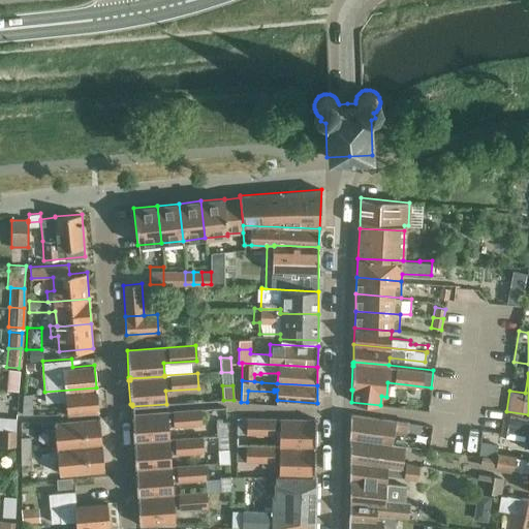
[(96,387),(44,392),(45,402),(66,400),(67,412),(98,409),(96,387)]
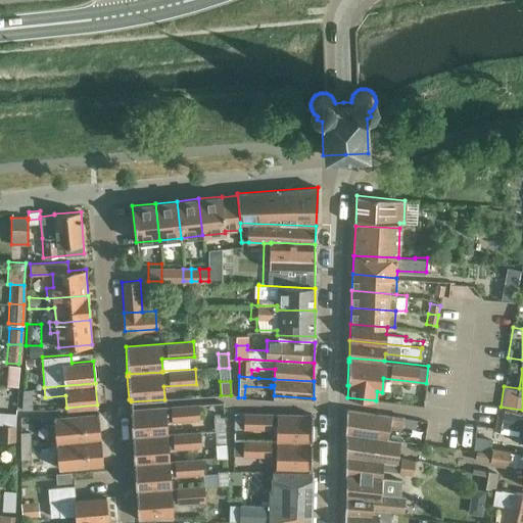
[(1,409),(16,410),(16,398),(2,397),(1,409)]
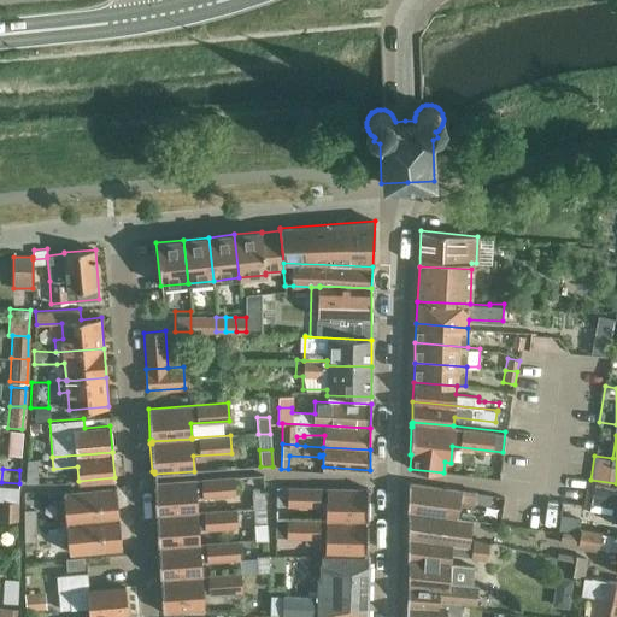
[(197,512),(197,511),(195,498),(234,495),(233,477),(154,482),(154,485),(153,486),(154,513),(157,513),(157,516),(197,512)]
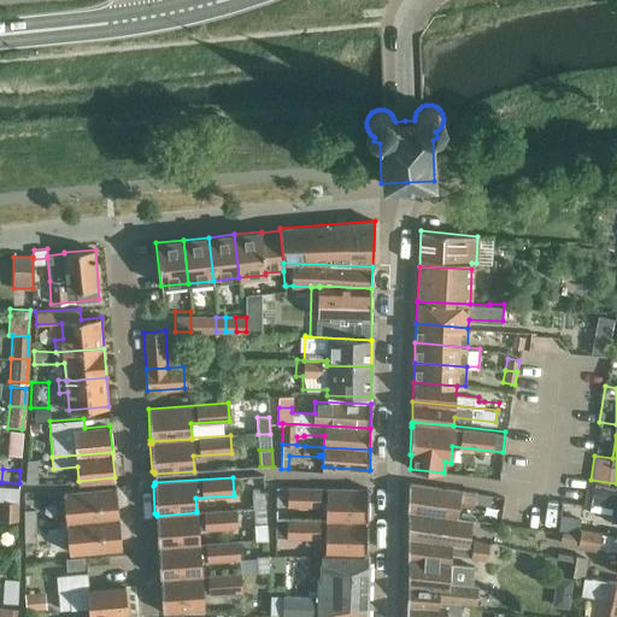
[(616,483),(591,480),(591,481),(587,480),(581,507),(611,513),(612,505),(616,505),(616,483)]
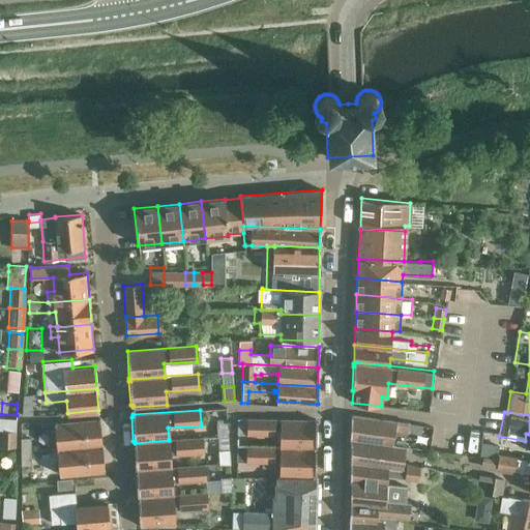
[(0,429),(12,430),(13,418),(0,416),(0,429)]
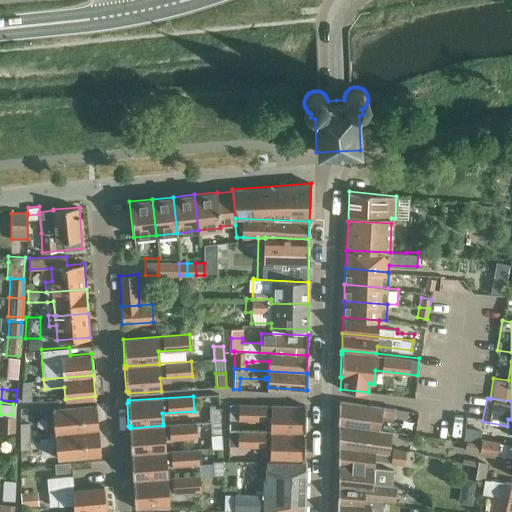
[(338,422),(378,428),(380,415),(394,417),(395,409),(393,409),(339,402),(338,422)]
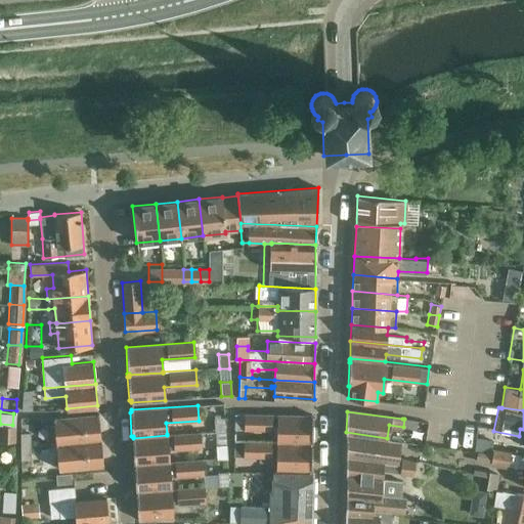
[(57,443),(100,439),(98,413),(54,418),(57,443)]
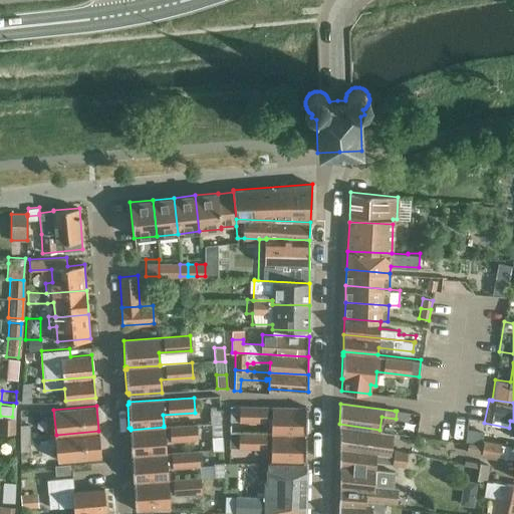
[(271,435),(304,435),(304,434),(306,434),(306,408),(230,407),(229,421),(271,422),(271,434),(271,435)]
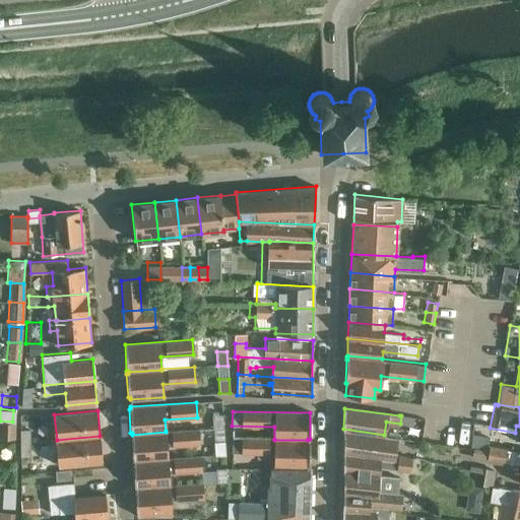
[(212,414),(213,429),(223,429),(222,414),(212,414)]
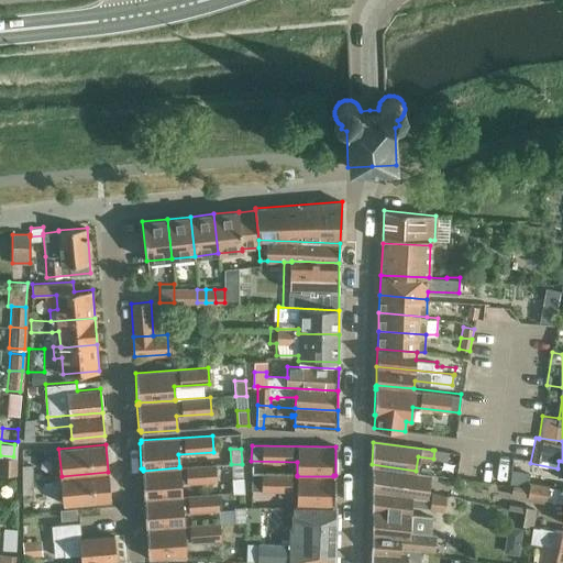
[(0,473),(15,474),(17,457),(0,456),(0,473)]
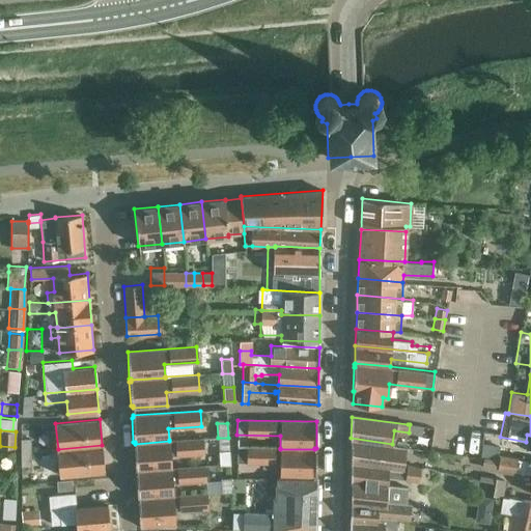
[(171,469),(171,468),(170,455),(203,453),(202,438),(169,440),(169,441),(135,444),(135,445),(134,445),(135,470),(137,469),(137,471),(171,469)]
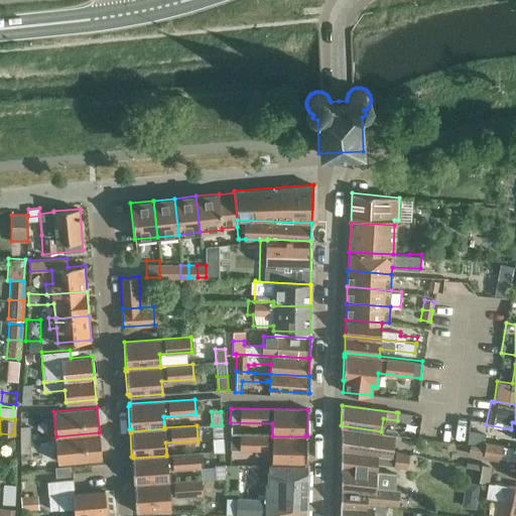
[(395,433),(381,431),(341,425),(342,449),(355,450),(355,446),(361,447),(361,452),(378,453),(379,446),(392,449),(395,433)]
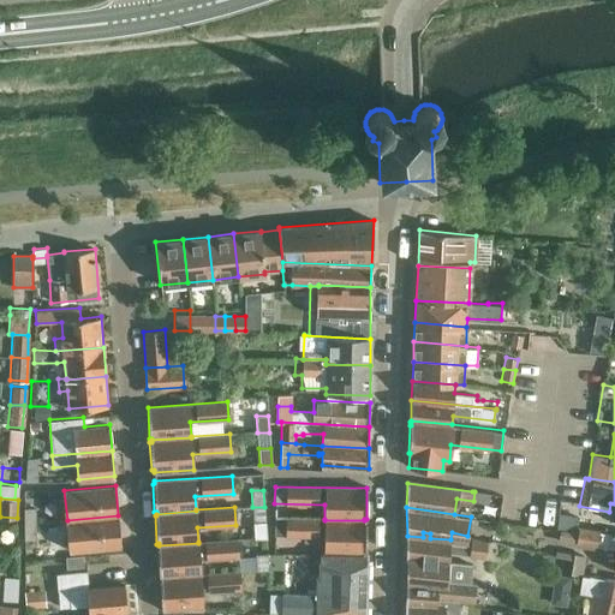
[(41,539),(36,539),(35,508),(23,509),(24,539),(23,541),(23,560),(43,560),(43,542),(41,539)]
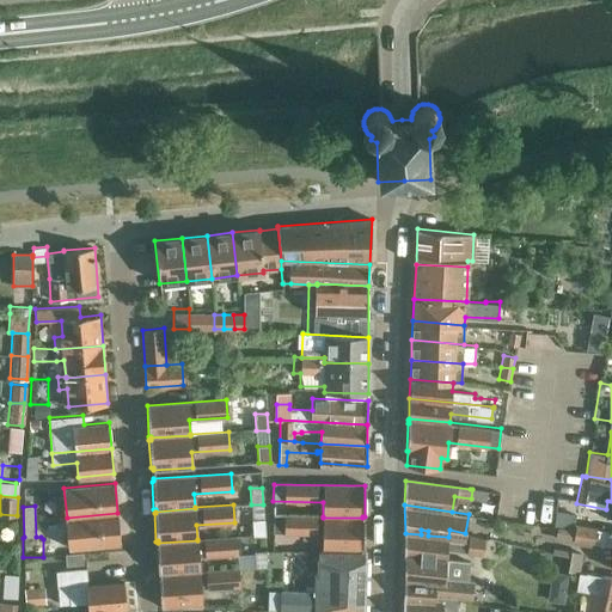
[(575,528),(576,524),(575,522),(577,513),(555,509),(552,525),(575,528)]
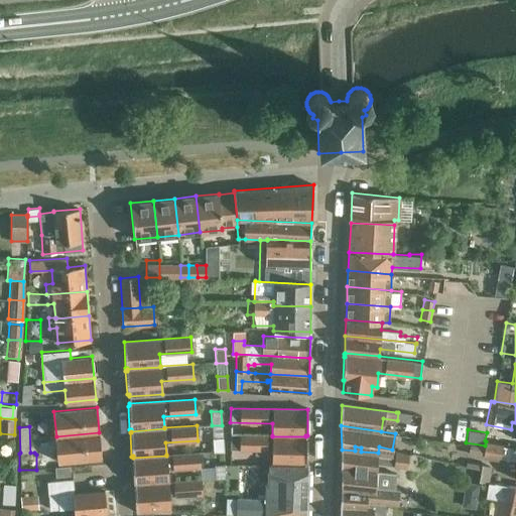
[(99,432),(56,436),(58,462),(101,459),(99,432)]
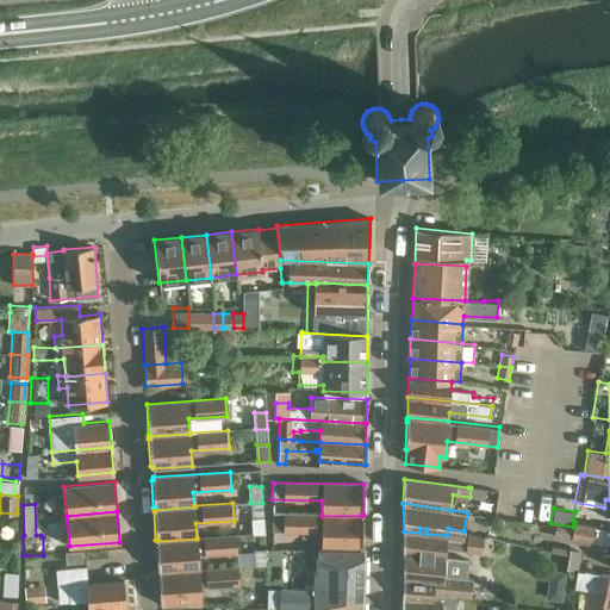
[(322,516),(322,515),(272,514),(272,531),(322,533),(322,548),(361,549),(361,547),(362,547),(363,518),(361,518),(361,516),(322,516)]
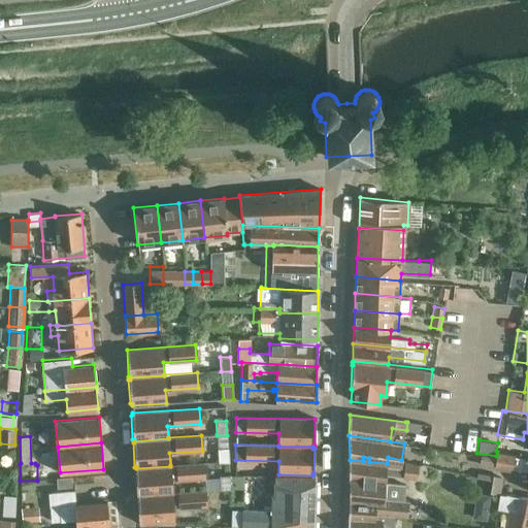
[(218,449),(218,463),(229,462),(228,448),(218,449)]
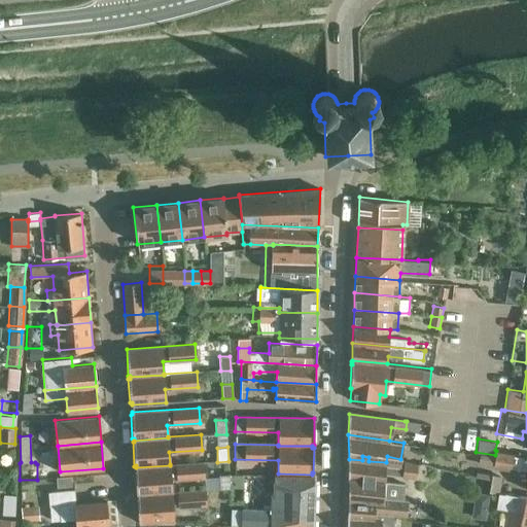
[(490,490),(498,491),(502,464),(526,468),(526,456),(496,451),(495,455),(490,490)]
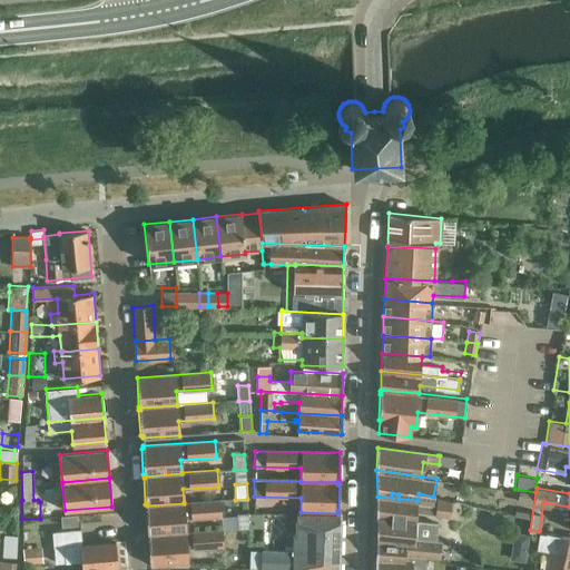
[(433,503),(433,497),(419,493),(418,500),(399,499),(399,494),(392,493),(392,498),(377,497),(376,517),(418,518),(418,511),(435,513),(436,504),(433,503)]
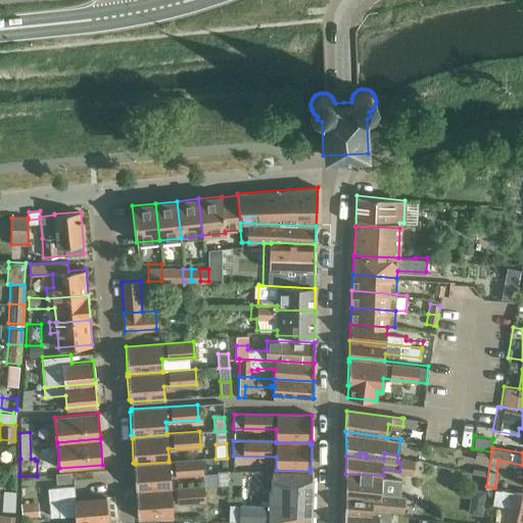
[(400,457),(400,463),(399,471),(414,473),(415,460),(400,457)]
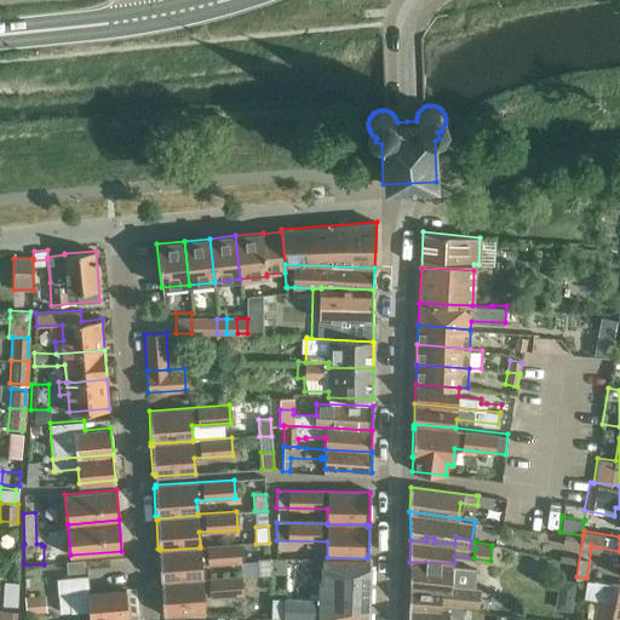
[(201,579),(201,564),(240,562),(239,544),(200,546),(200,547),(160,550),(160,551),(158,552),(160,580),(161,580),(161,581),(201,579)]
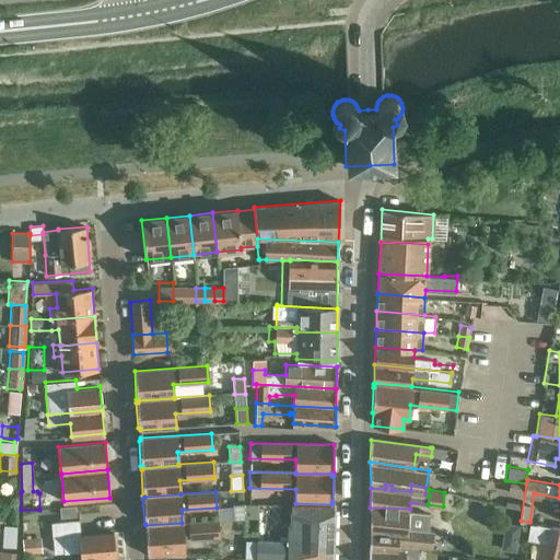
[(232,504),(233,520),(244,520),(243,504),(232,504)]
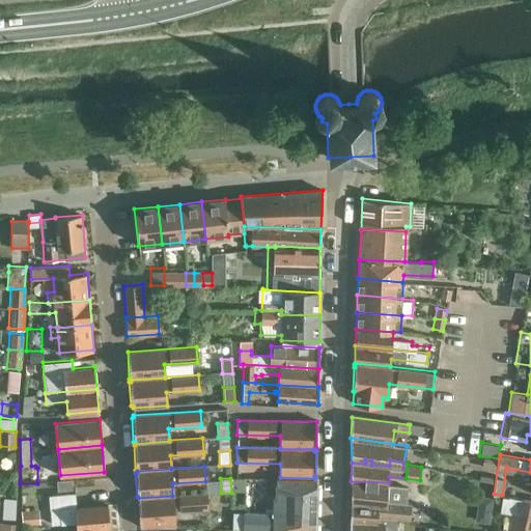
[(274,505),(316,506),(316,479),(277,478),(276,496),(274,496),(274,505)]
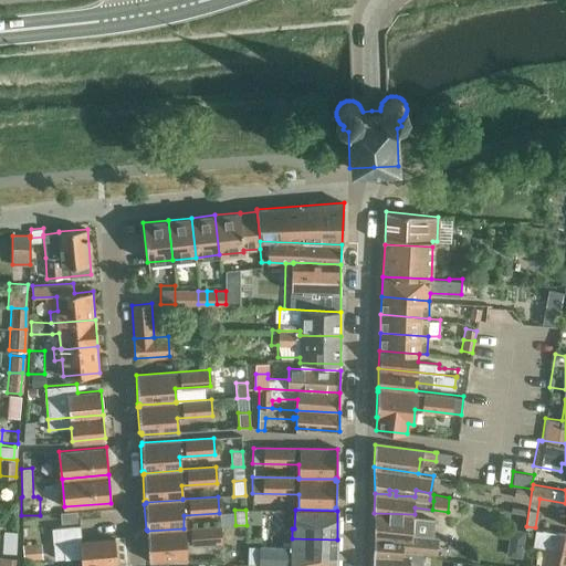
[(413,517),(415,514),(374,513),(375,535),(412,536),(413,533),(433,535),(435,519),(413,517)]
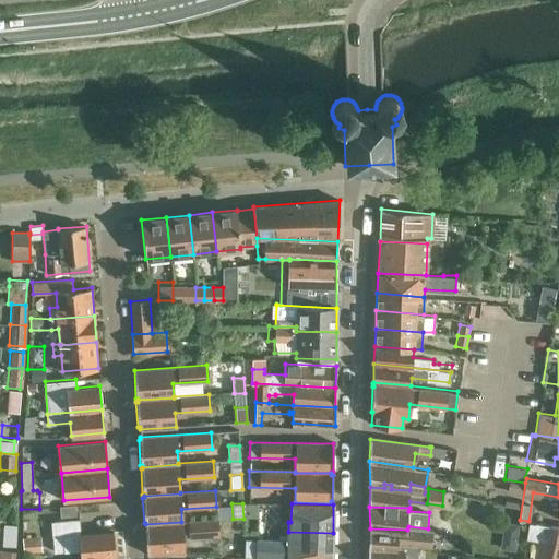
[(114,531),(80,534),(79,519),(51,521),(55,550),(64,549),(64,550),(80,549),(81,558),(115,556),(114,531)]
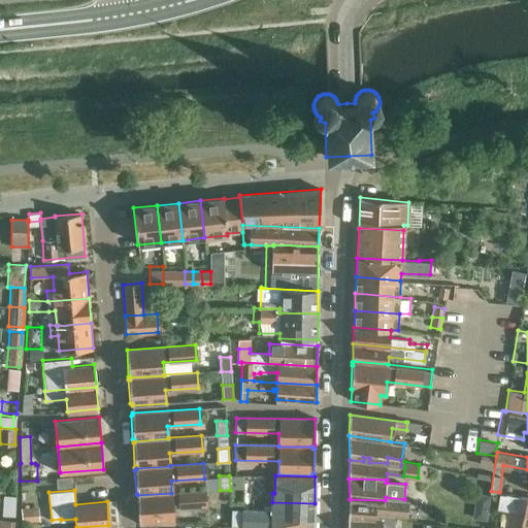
[(171,493),(137,495),(137,497),(136,497),(138,524),(173,522),(172,507),(205,505),(204,490),(171,493)]
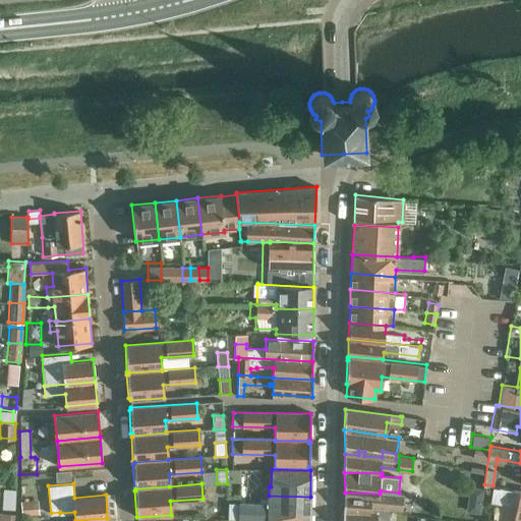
[(491,520),(520,520),(520,490),(501,486),(499,500),(518,504),(515,519),(493,515),(491,520)]
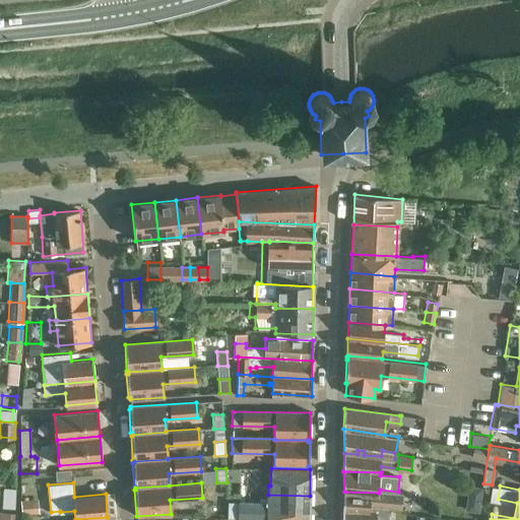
[(403,493),(398,492),(380,490),(379,493),(344,492),(343,511),(369,512),(370,506),(389,506),(402,507),(403,493)]
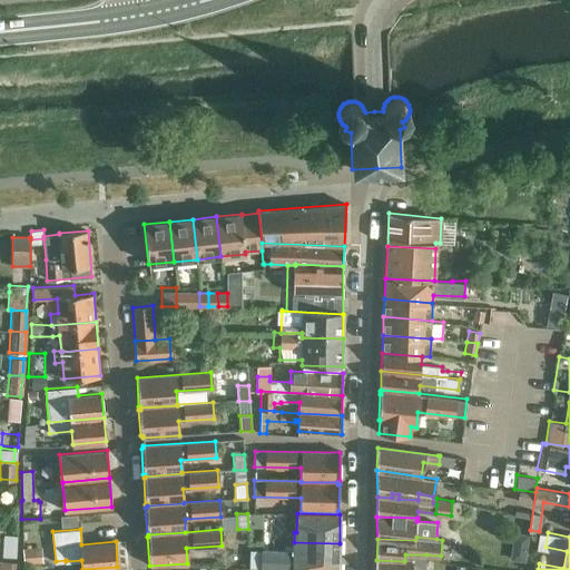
[(2,538),(3,557),(16,556),(16,538),(2,538)]
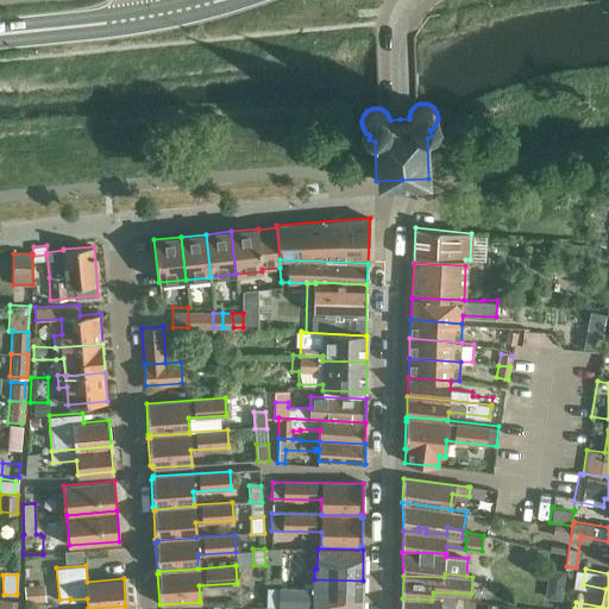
[(362,608),(363,581),(314,579),(313,589),(278,588),(278,589),(267,588),(265,607),(286,608),(313,608),(312,608),(362,608)]
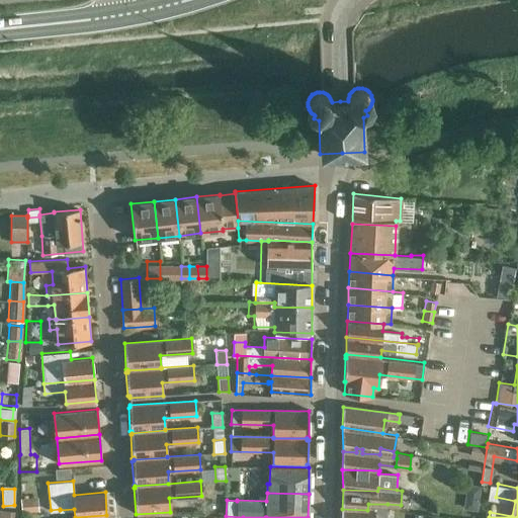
[(21,499),(21,511),(38,509),(37,497),(21,499)]
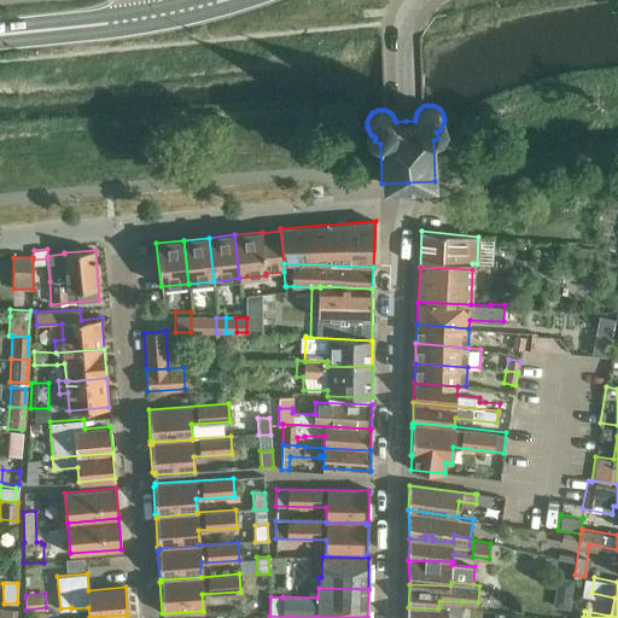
[(461,617),(462,601),(439,601),(438,608),(408,607),(407,617),(447,617),(448,617),(461,617)]
